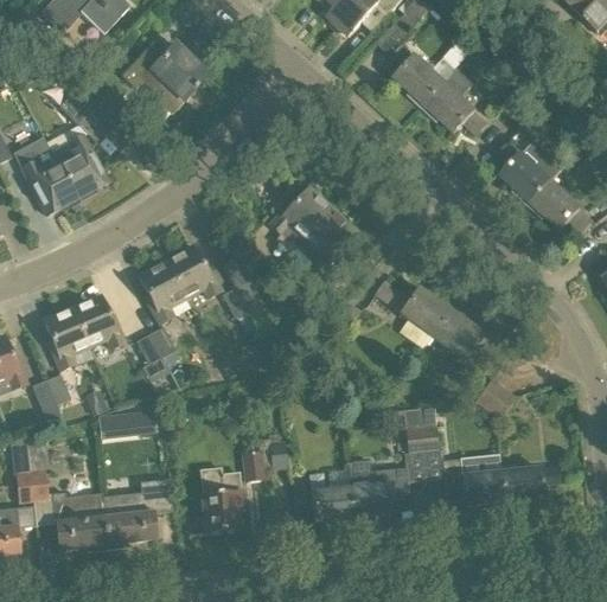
[(132,4),(128,0),(56,0),(45,12),(64,30),(81,12),(103,33),(132,4)]
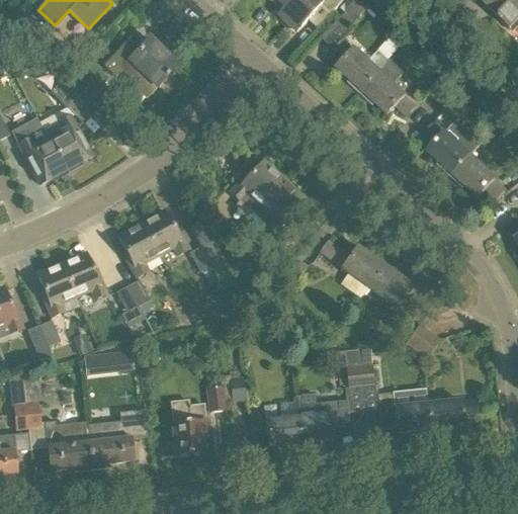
[(324,0),(334,9),(342,0),(292,0),(287,6),(287,5),(280,14),(297,29),(324,0)]
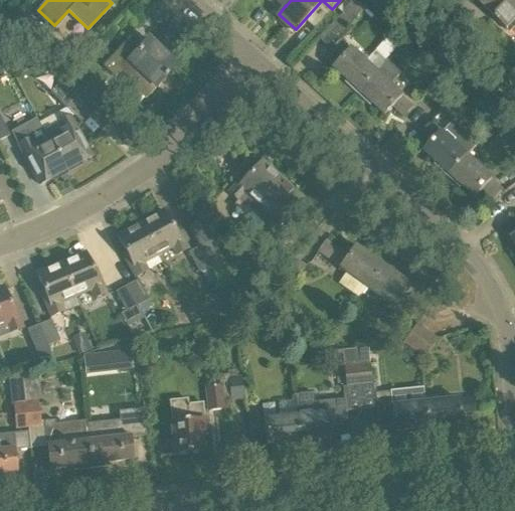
[(388,0),(355,0),(343,12),(352,21),(367,6),(375,13),(388,0)]
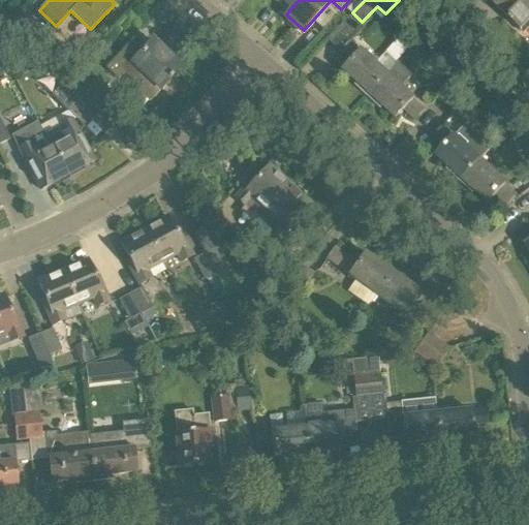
[(494,0),(522,27),(528,19),(528,0),(494,0)]
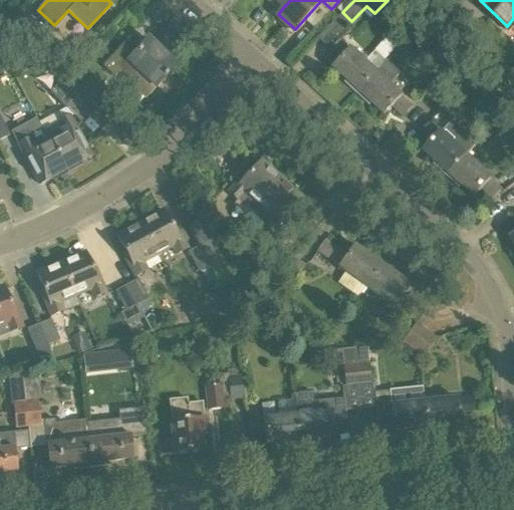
[(10,22),(23,34),(33,23),(20,11),(10,22)]
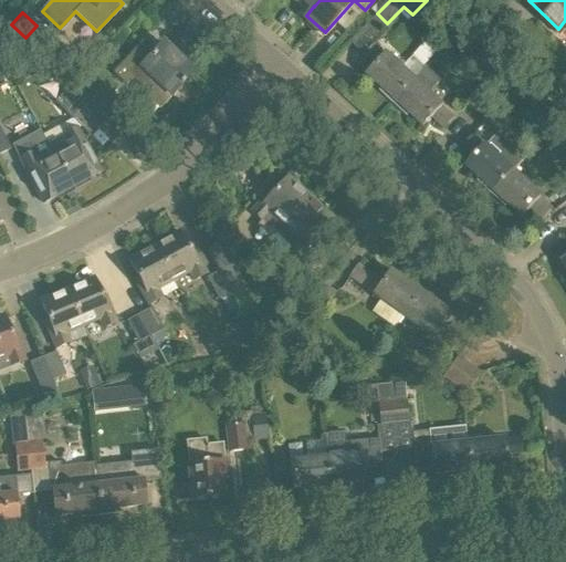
[(427,65),(426,63),(439,49),(429,39),(415,53),(404,65),(388,51),(387,52),(376,42),(366,52),(377,63),(369,73),(383,85),(381,87),(395,100),(427,65)]
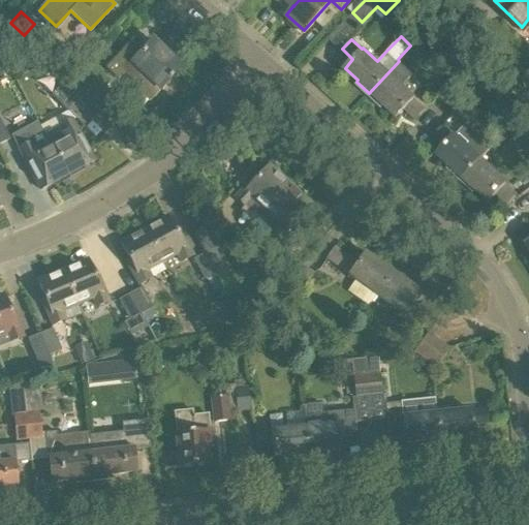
[(181,65),(152,38),(144,48),(133,37),(106,65),(118,76),(122,72),(150,98),(181,65)]
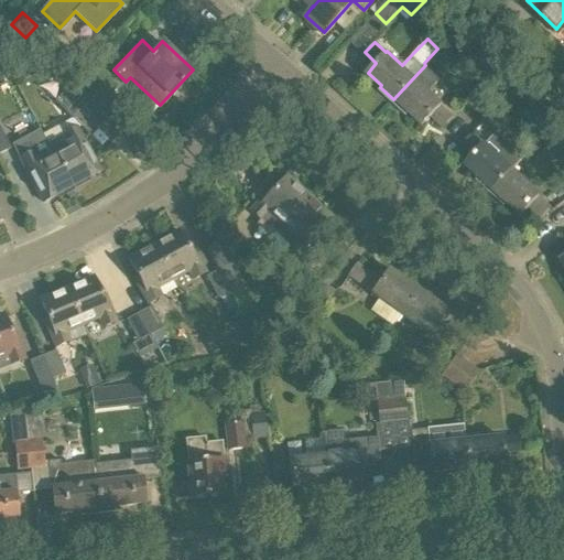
[(440,78),(425,65),(393,99),(407,112),(409,110),(423,124),(432,114),(443,125),(453,114),(441,103),(442,101),(429,89),(440,78)]
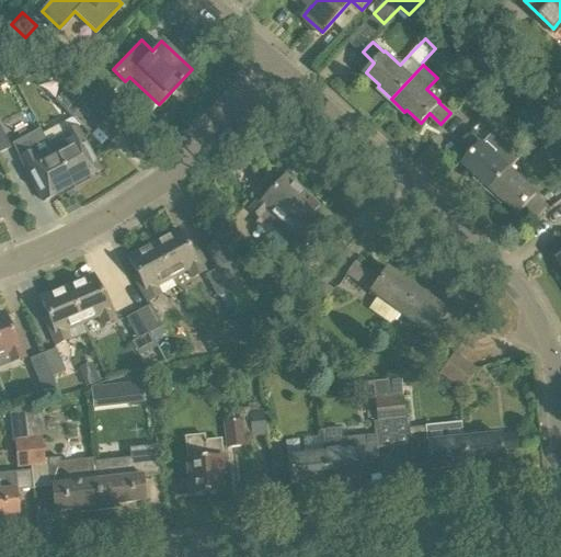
[(93,99),(91,95),(75,79),(56,98),(71,115),(73,117),(93,99)]
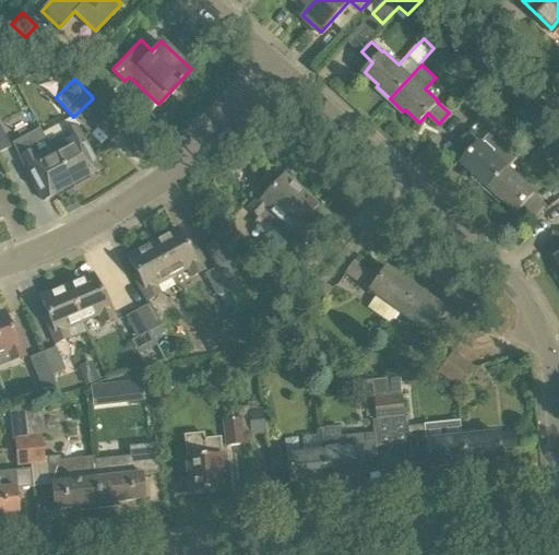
[(489,89),(478,79),(462,96),(473,106),(489,89)]
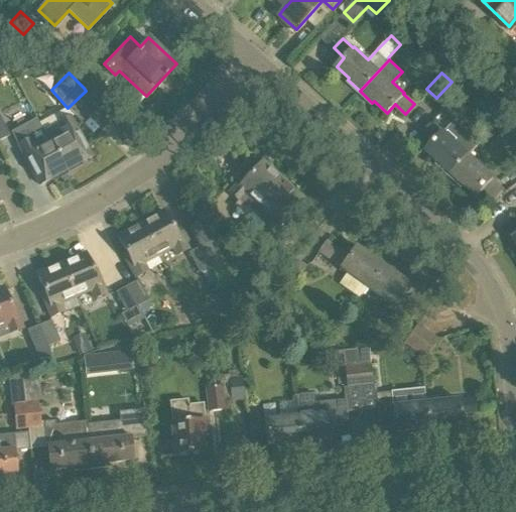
[(452,82),(436,98),(446,107),(462,91),(452,82)]
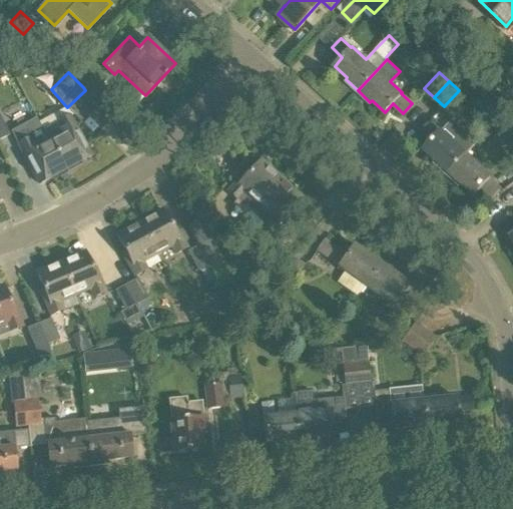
[(0,112),(0,111),(0,136),(10,132),(0,112)]
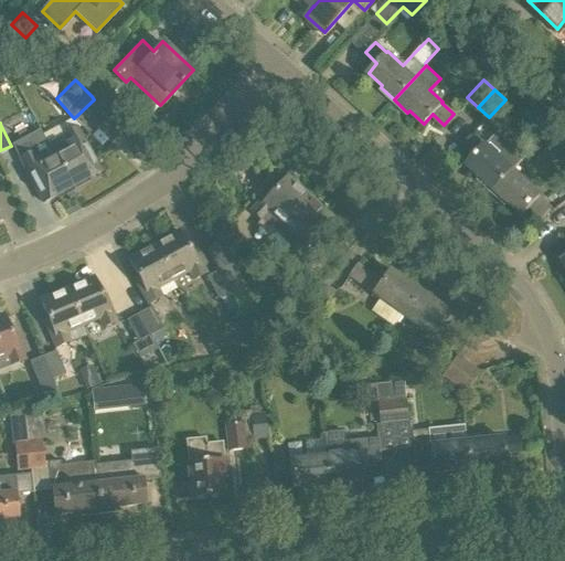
[(100,168),(77,125),(49,140),(53,147),(73,183),(100,168)]
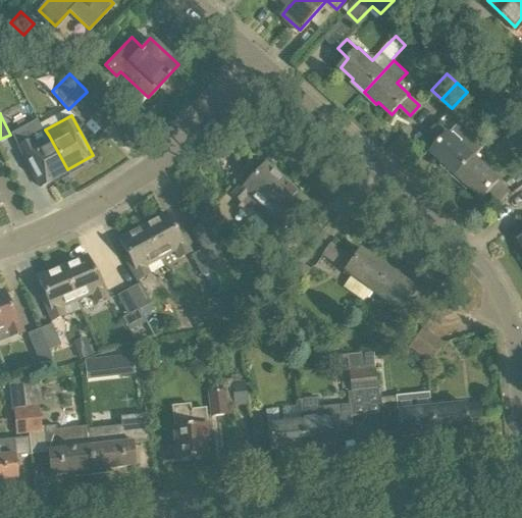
[(450,131),(449,132),(437,121),(428,132),(439,142),(431,151),(445,162),(442,164),(455,175),(475,154),(461,141),(450,131)]
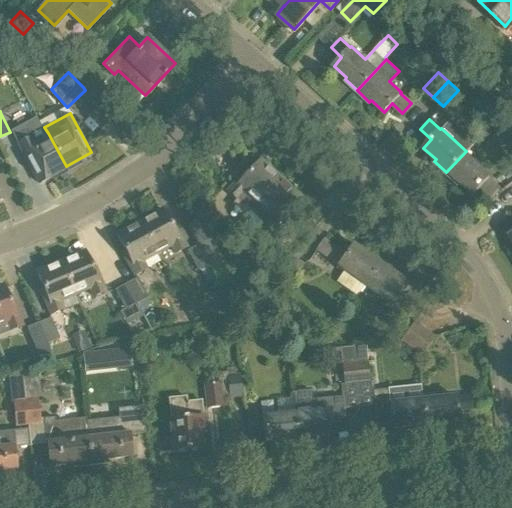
[(66,166),(48,133),(35,140),(25,121),(12,128),(40,180),(66,166)]
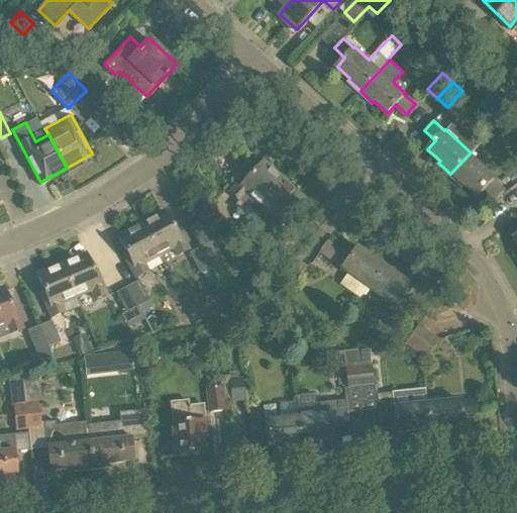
[(467,128),(461,133),(456,139),(471,152),(477,146),(481,141),(467,128)]
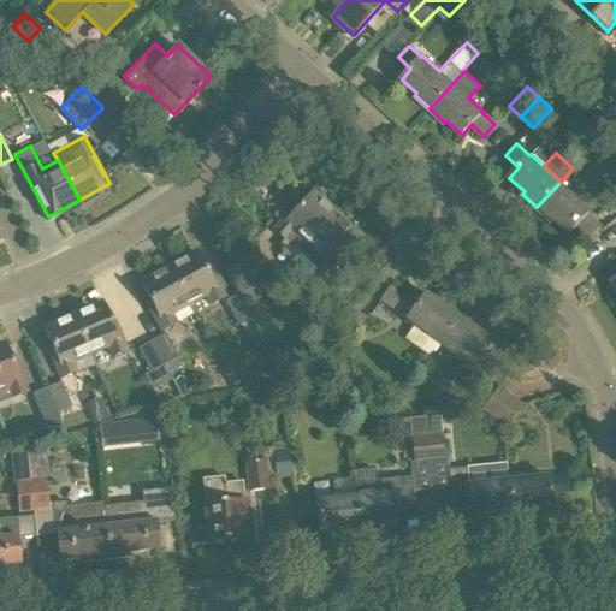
[(537,207),(551,221),(554,219),(569,233),(574,227),(579,223),(592,235),(603,223),(590,211),(591,209),(561,182),(537,207)]
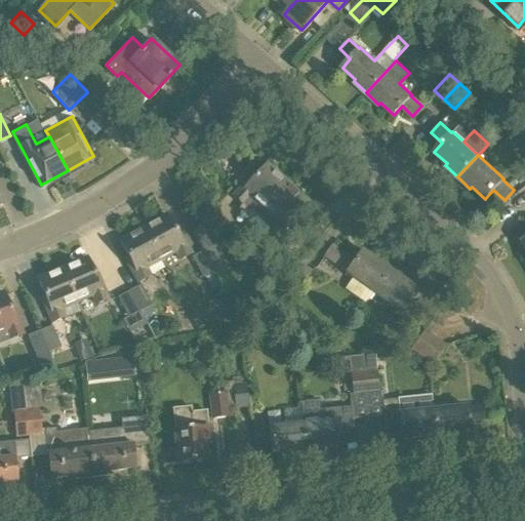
[(253,217),(287,179),(268,161),(249,181),(247,178),(234,193),(243,201),(239,204),(253,217)]
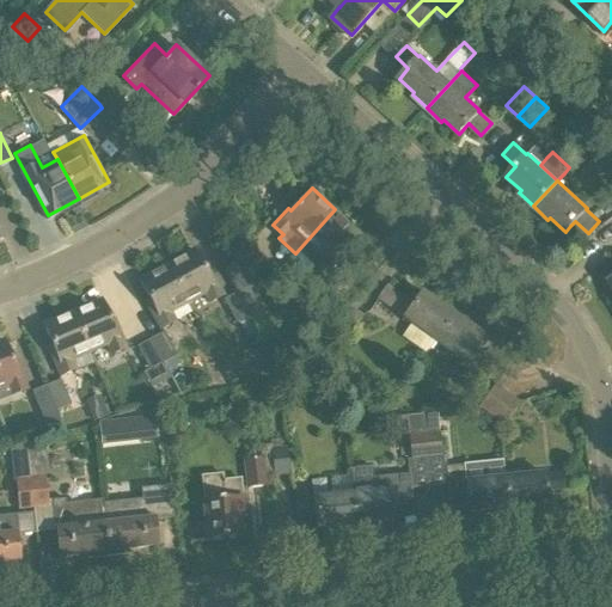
[(357,230),(335,209),(295,253),(310,268),(314,262),(325,271),(340,256),(336,253),(357,230)]
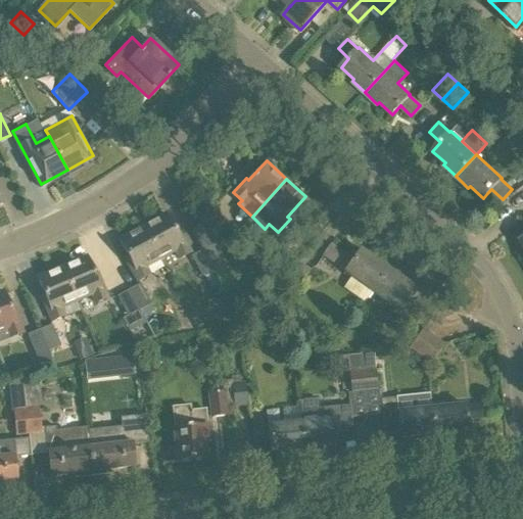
[(182,232),(178,234),(167,211),(143,224),(159,255),(175,247),(179,255),(191,248),(182,232)]
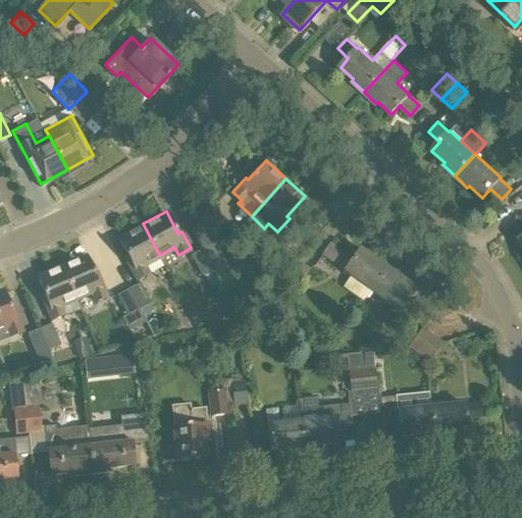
[(214,266),(226,261),(215,240),(204,219),(192,226),(202,246),(214,266)]
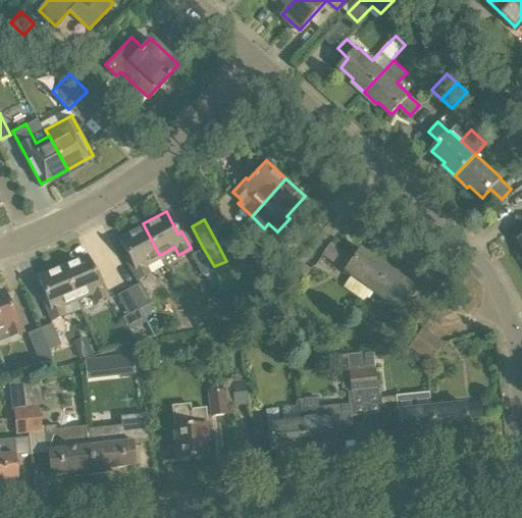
[(159,255),(143,223),(119,237),(132,259),(128,260),(138,277),(150,270),(146,263),(159,255)]
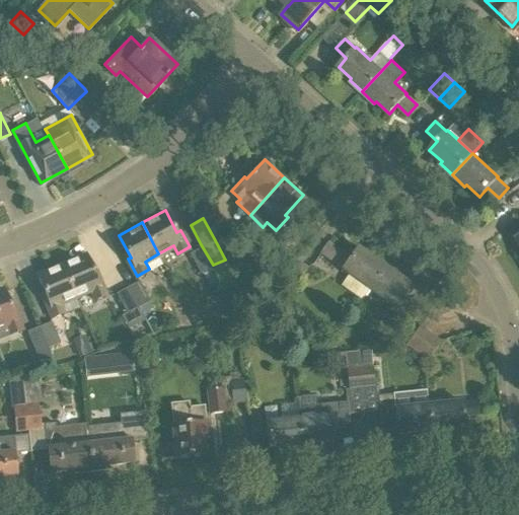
[(348,272),(370,287),(387,263),(373,253),(372,255),(358,245),(351,255),(328,240),(321,250),(344,267),(343,268),(348,272)]
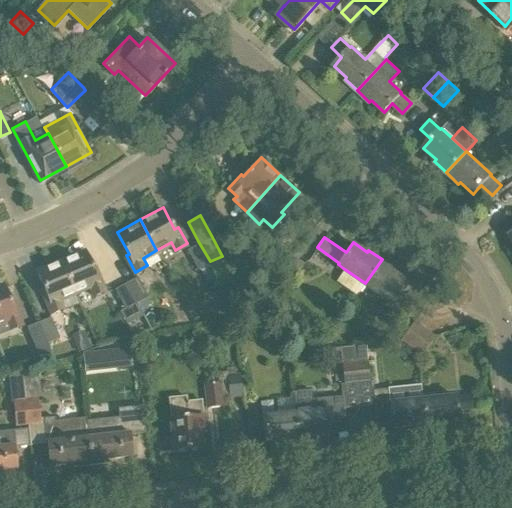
[(199,268),(210,261),(198,241),(188,247),(199,268)]
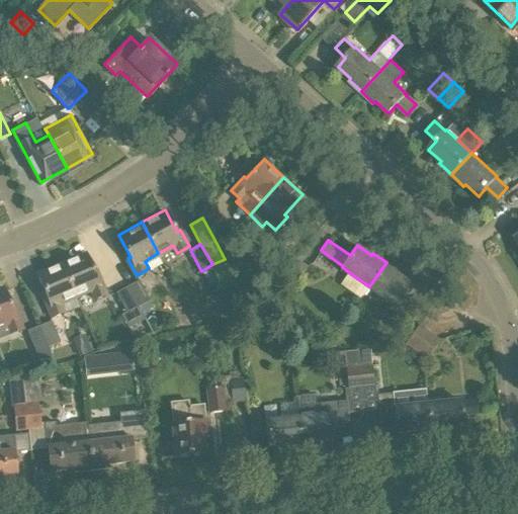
[(297,257),(286,249),(273,267),(284,275),(297,257)]
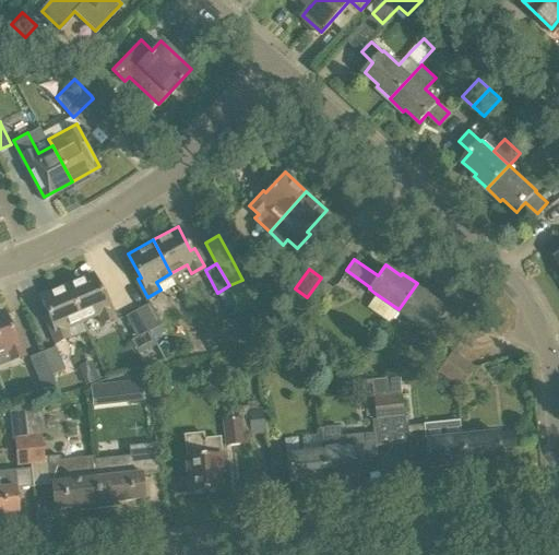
[(108,295),(105,297),(93,271),(67,283),(82,318),(99,310),(103,320),(116,315),(108,295)]
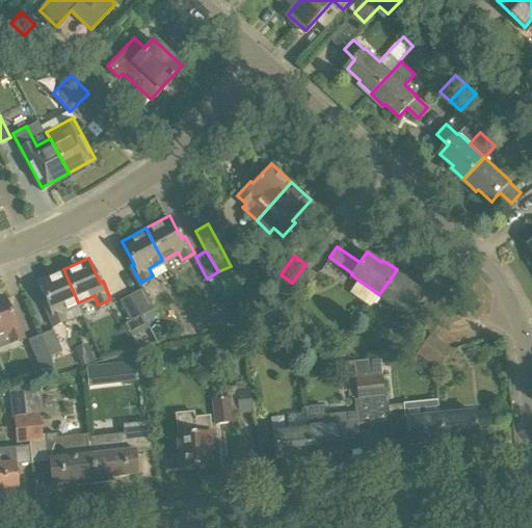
[(306,264),(292,283),(303,290),(316,271),(306,264)]
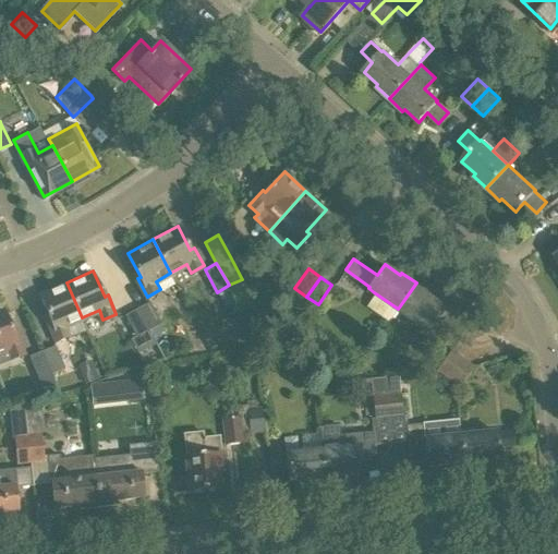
[(67,282),(40,293),(52,320),(49,321),(57,339),(70,334),(65,325),(82,317),(67,282)]
